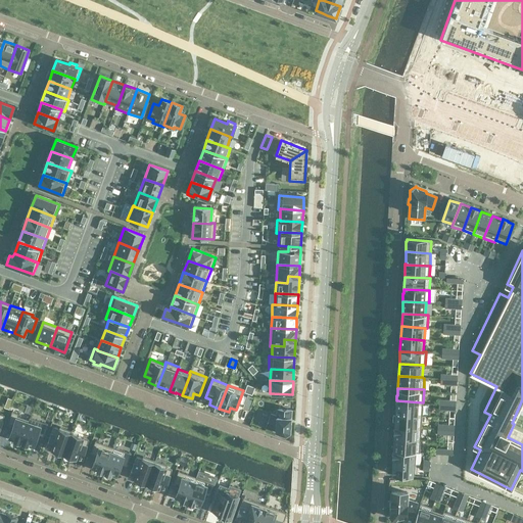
[(249,410),(253,398),(247,395),(243,408),(249,410)]
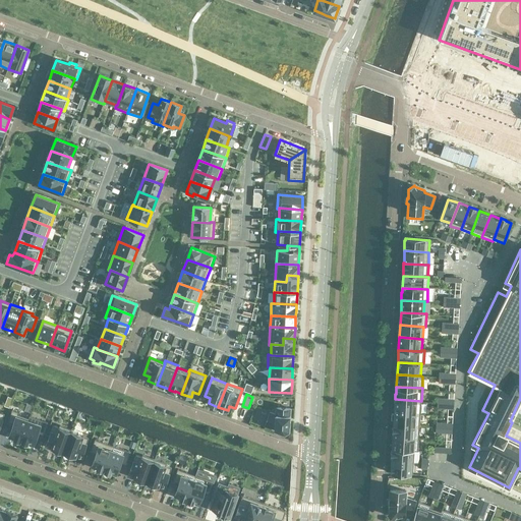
[(420,413),(421,401),(395,399),(395,400),(396,400),(395,411),(420,413)]
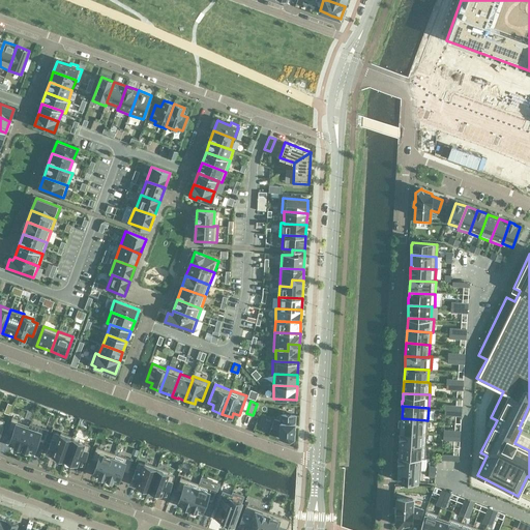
[(294,437),(295,415),(281,414),(281,421),(274,419),(269,433),(289,440),(294,437)]
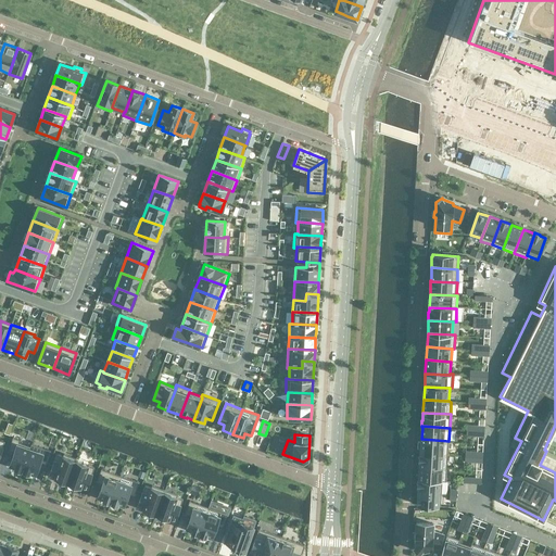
[(13,437),(9,450),(14,452),(10,465),(15,467),(15,468),(22,470),(30,446),(20,442),(21,440),(13,437)]
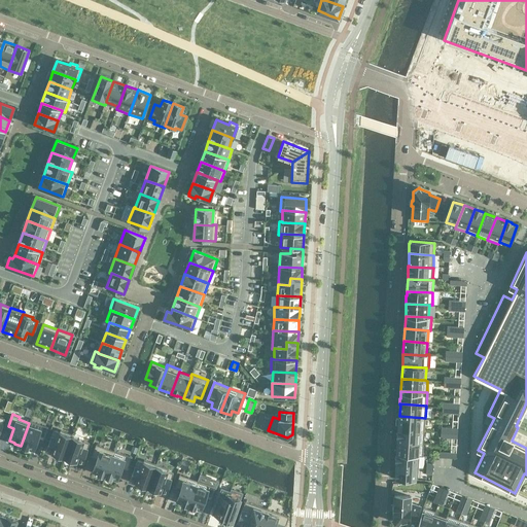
[(424,430),(425,418),(399,416),(399,418),(396,418),(395,425),(398,425),(398,428),(424,430)]
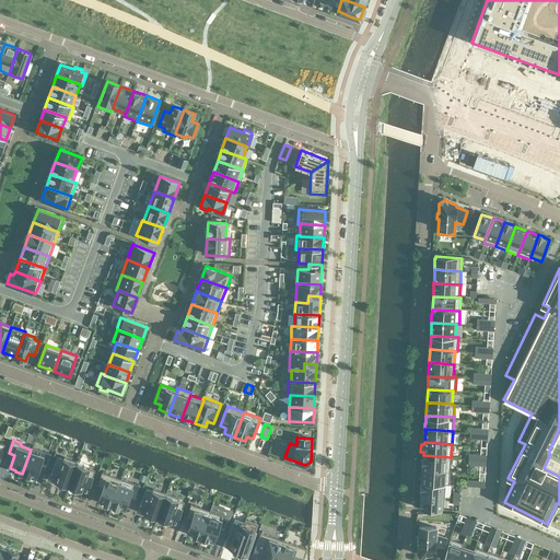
[(31,450),(22,474),(30,477),(30,476),(36,478),(41,465),(46,467),(51,454),(32,447),(31,450)]
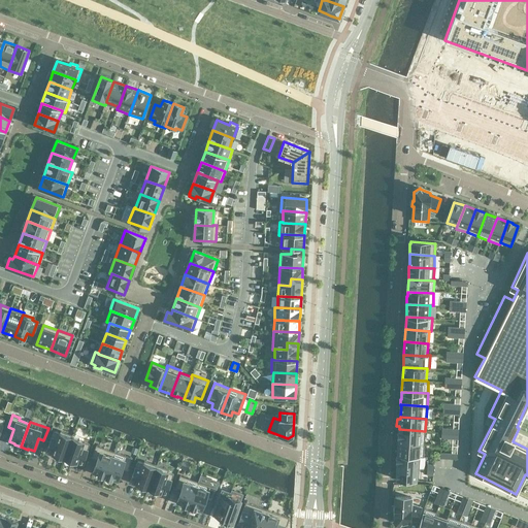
[(425,443),(425,431),(399,429),(399,432),(398,431),(398,437),(399,437),(398,442),(425,443)]
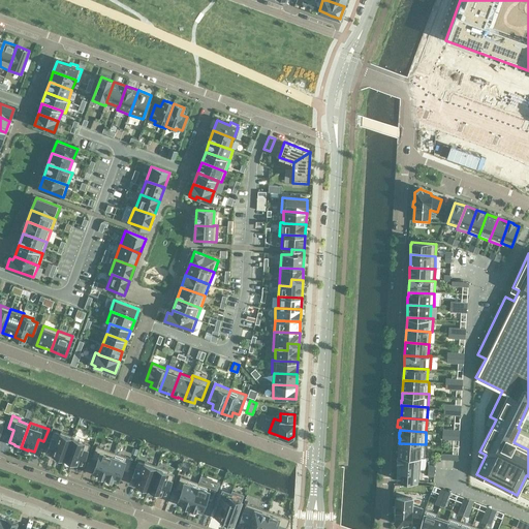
[(54,432),(47,452),(53,454),(53,455),(58,457),(57,459),(64,462),(72,438),(73,436),(61,432),(60,434),(54,432)]
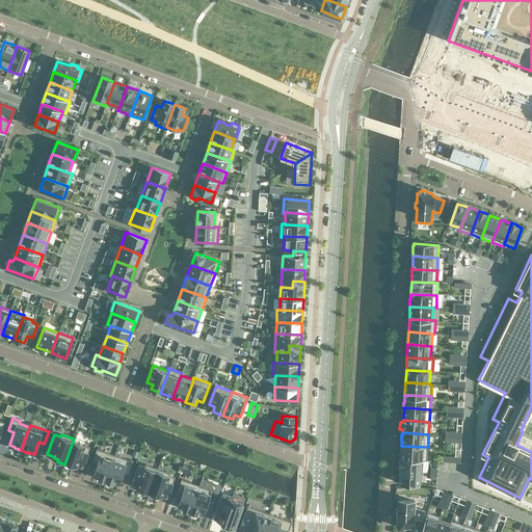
[(73,441),(64,464),(71,467),(72,464),(77,466),(78,464),(83,467),(90,448),(73,441)]
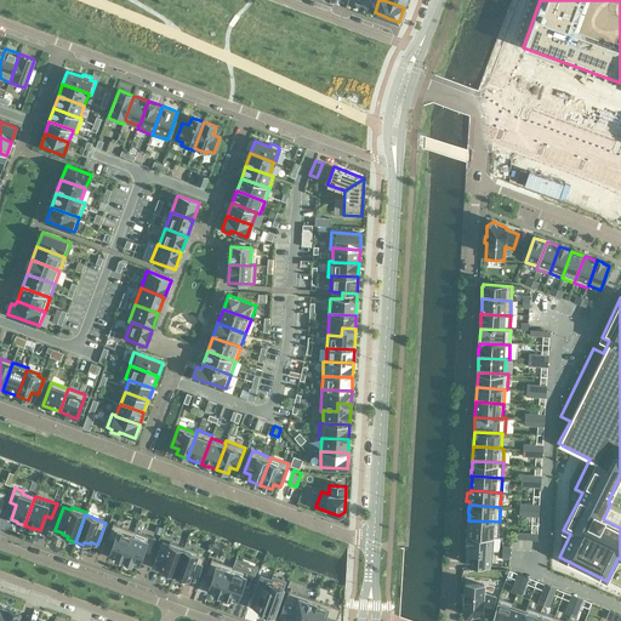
[(499,537),(500,522),(468,520),(468,535),(494,536),(494,537),(499,537)]
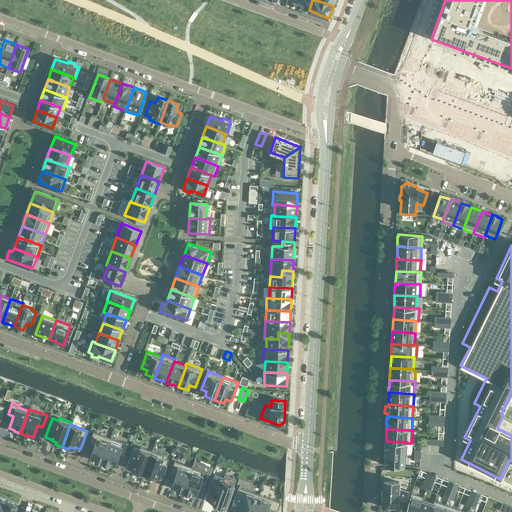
[(93,432),(89,444),(94,446),(90,457),(96,459),(95,460),(102,462),(111,438),(93,432)]
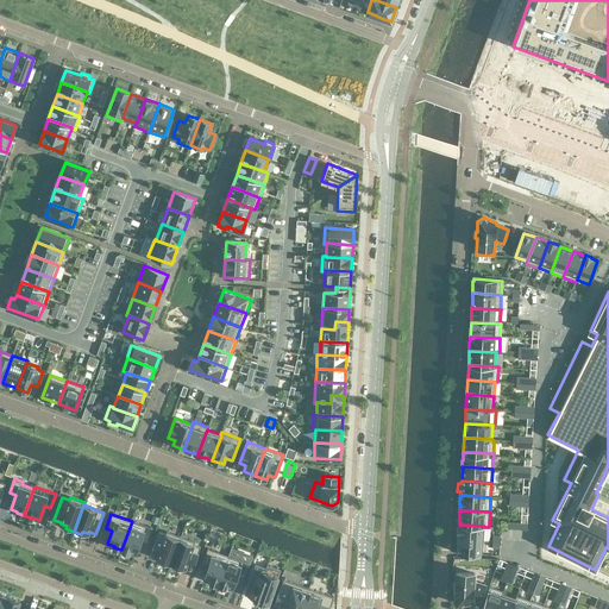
[(132,521),(121,550),(129,553),(130,552),(136,554),(140,540),(148,542),(152,528),(132,521)]
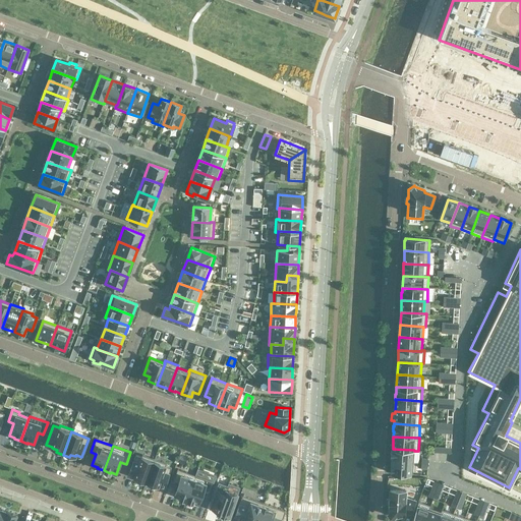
[(414,462),(414,451),(414,450),(393,449),(392,450),(391,456),(392,456),(392,461),(414,462)]
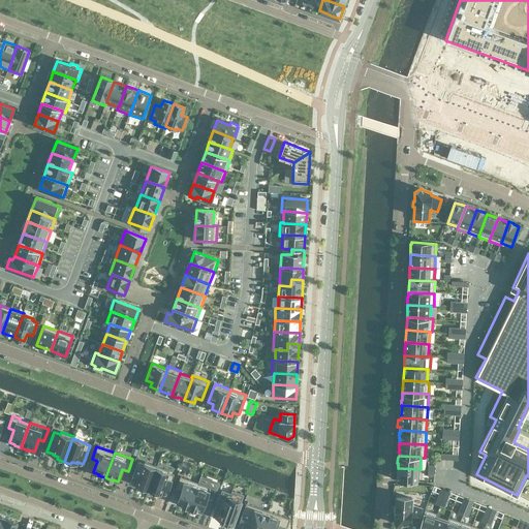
[(138,462),(131,481),(136,484),(136,485),(142,487),(141,490),(148,492),(157,466),(145,462),(144,464),(138,462)]
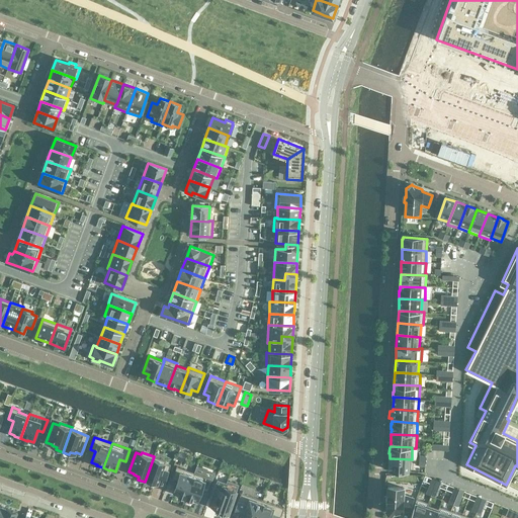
[(154,456),(145,482),(152,485),(153,482),(158,483),(158,482),(164,484),(171,465),(165,463),(166,460),(154,456)]
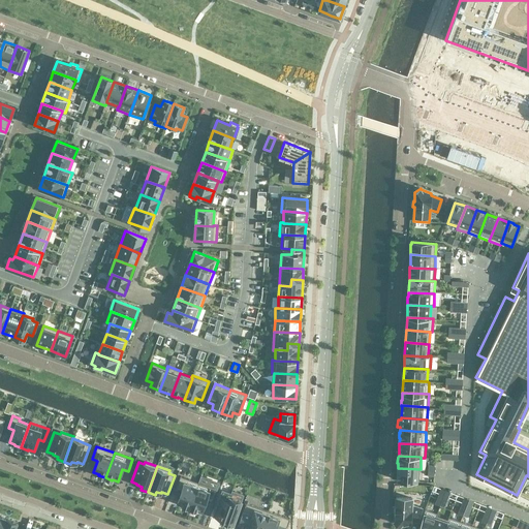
[(419,481),(421,469),(398,468),(397,480),(419,481)]
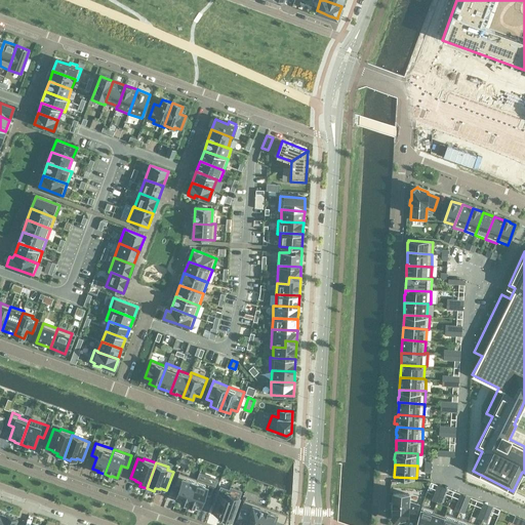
[(178,473),(174,485),(180,487),(176,498),(189,503),(197,479),(178,473)]
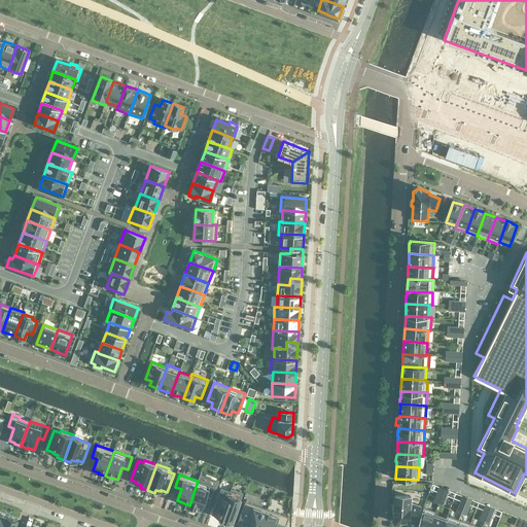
[(198,481),(189,505),(201,510),(206,497),(211,499),(215,487),(198,481)]
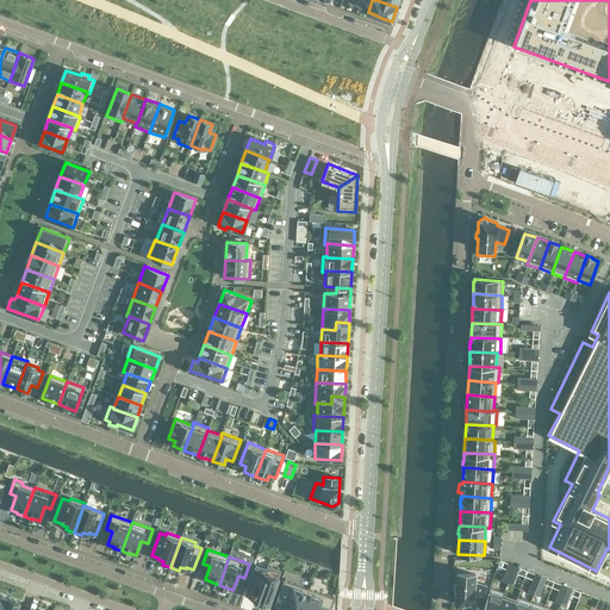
[(267,570),(256,566),(246,596),(256,599),(255,601),(268,604),(280,572),(267,567),(267,570)]
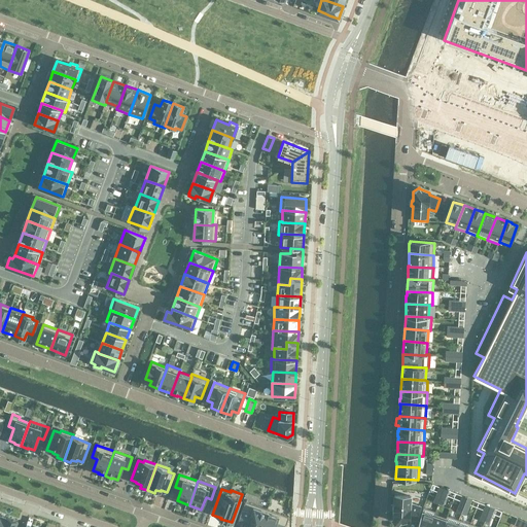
[(392,504),(392,510),(393,511),(393,518),(392,519),(398,523),(399,522),(409,520),(410,518),(416,520),(420,506),(411,503),(411,496),(394,495),(394,504),(392,504)]
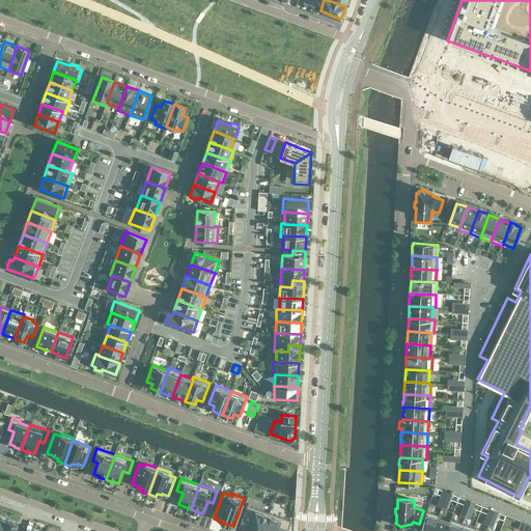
[(247,505),(240,527),(249,530),(248,530),(262,530),(270,513),(247,505)]
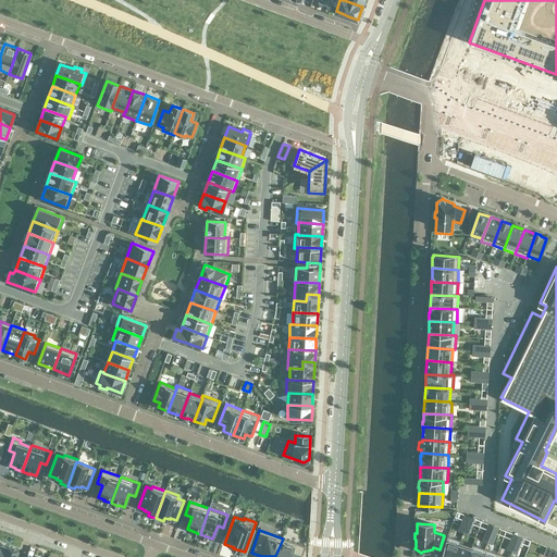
[(447,536),(440,556),(454,556),(459,543),(460,543),(460,541),(447,536)]
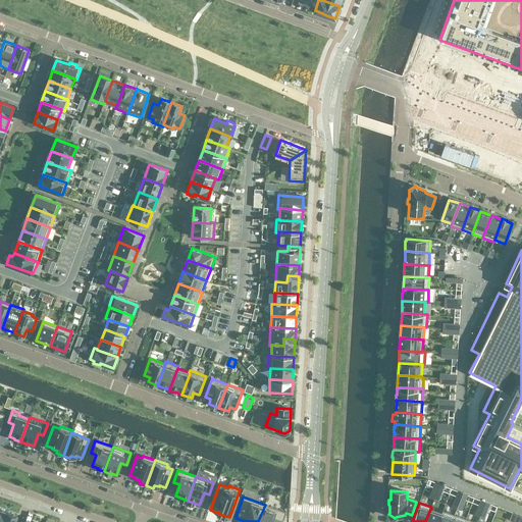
[(265,505),(258,521),(281,521),(286,512),(265,505)]
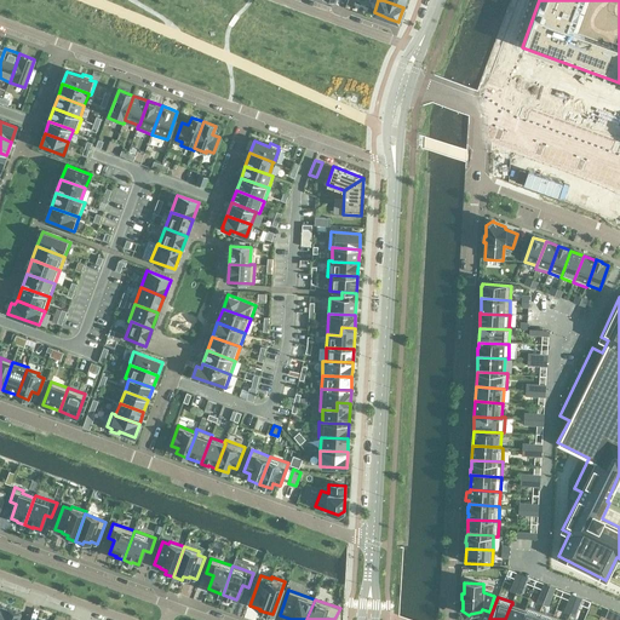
[(511,604),(505,619),(521,619),(524,609),(512,604),(511,604)]
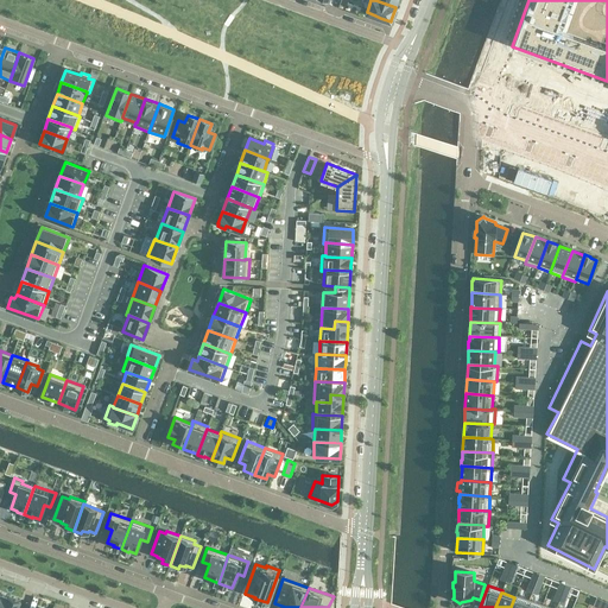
[(514,597),(511,607),(525,607),(529,599),(515,594),(514,597)]
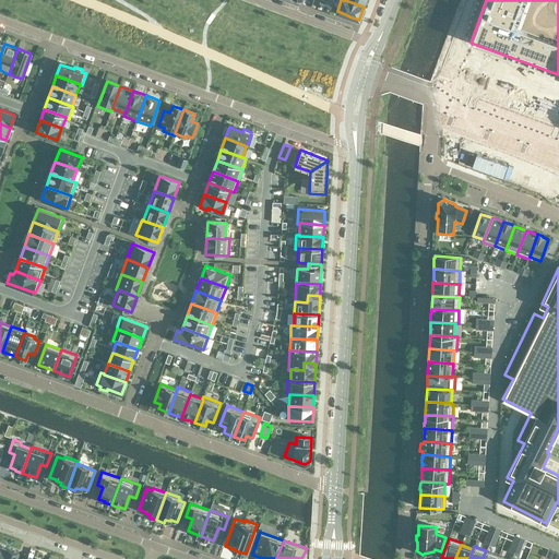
[(16,558),(19,552),(7,548),(2,558),(16,558)]
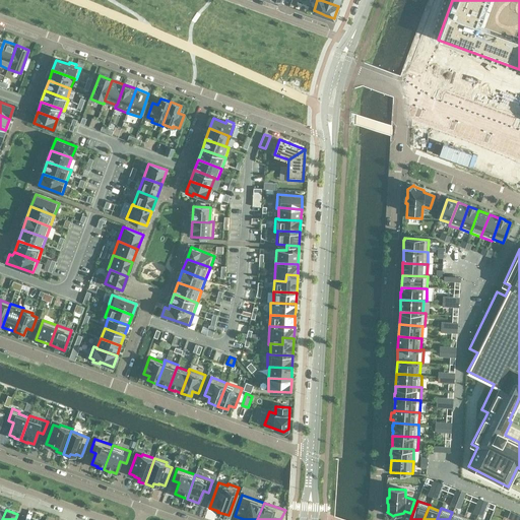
[(519,519),(519,514),(510,510),(506,519),(509,519),(519,519)]
